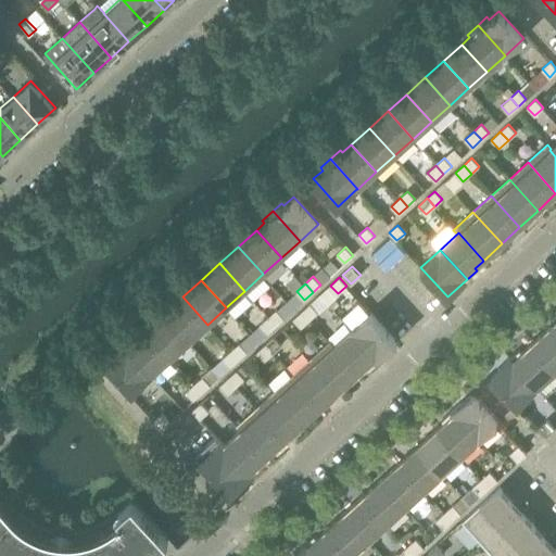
[(182,297),(164,314),(189,341),(207,325),(182,297)]
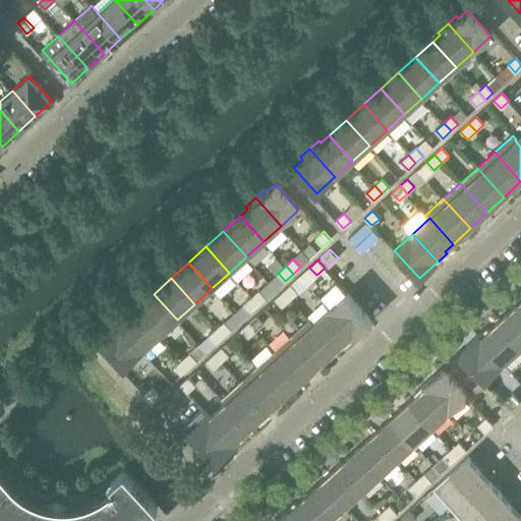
[(313,280),(308,284),(312,289),(319,285),(313,280)]
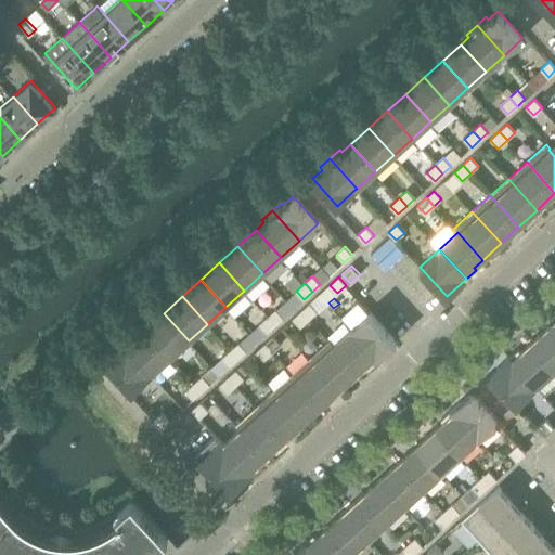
[(310,302),(301,310),(309,319),(318,311),(310,302)]
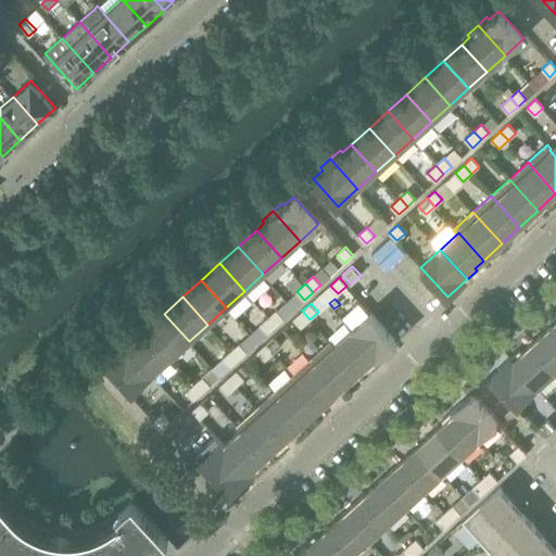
[(276,310),(268,317),(276,325),(283,318),(276,310)]
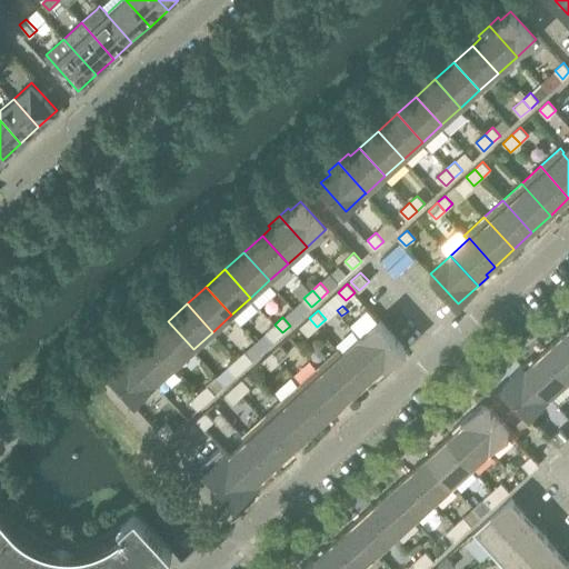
[(308,335),(317,327),(309,318),(300,326),(308,335)]
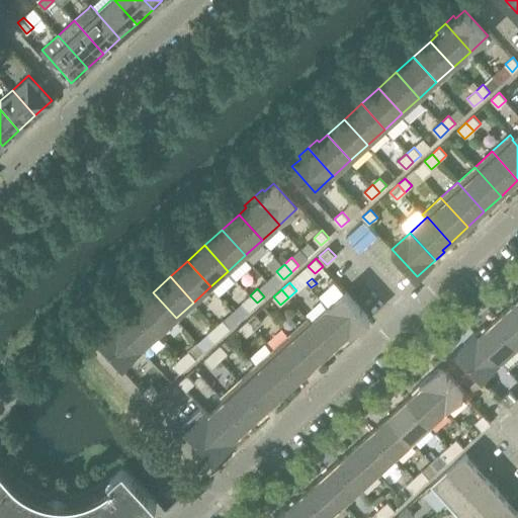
[(353,334),(370,319),(345,290),(328,307),(353,334)]
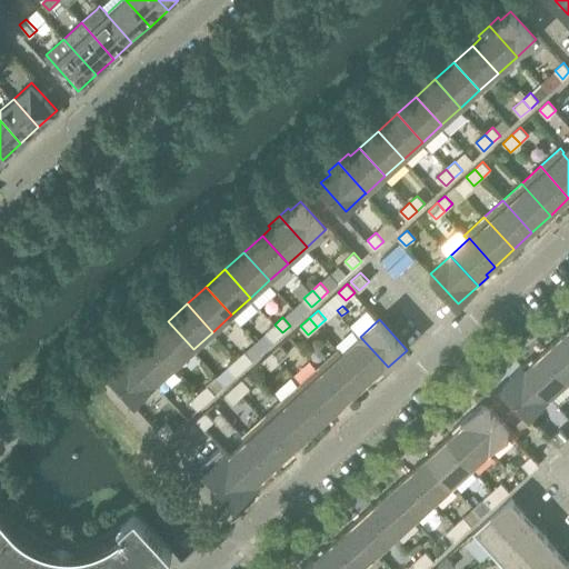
[(149,338),(175,366),(193,349),(168,321),(149,338)]
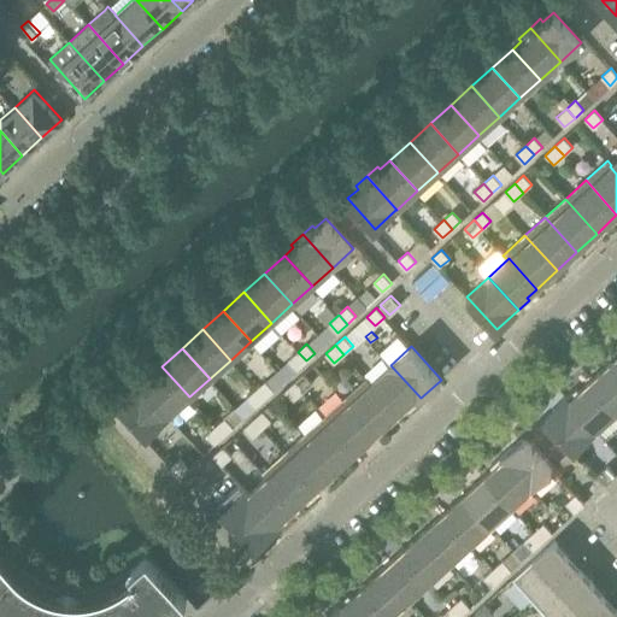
[(298,352),(288,360),(297,370),(306,360),(298,352)]
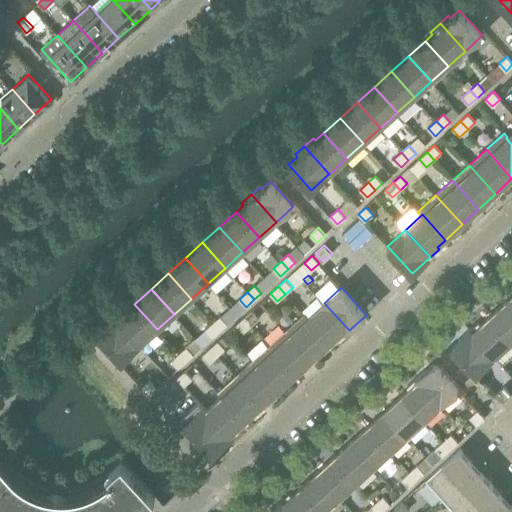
[(489,316),(511,341),(511,340),(511,307),(506,301),(489,316)]
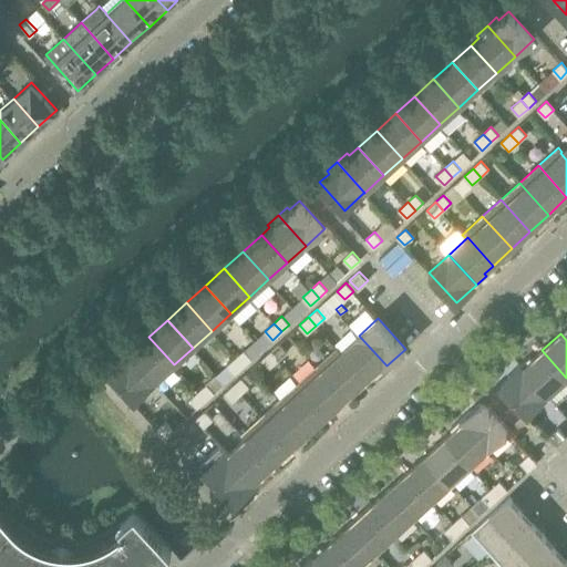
[(375,375),(387,366),(359,336),(341,351),(340,352),(366,380),(373,373),(375,375)]
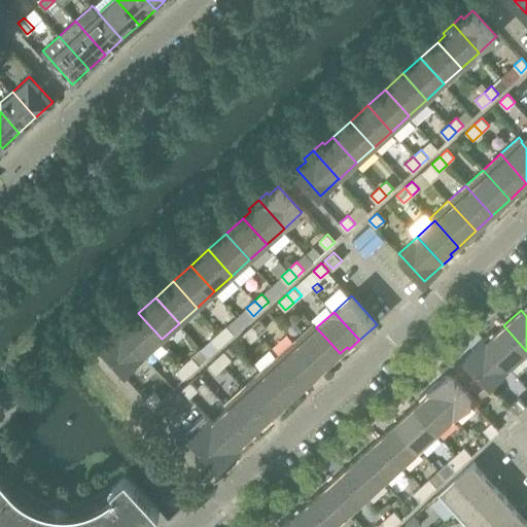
[(128,318),(118,326),(144,354),(162,339),(138,313),(130,320),(128,318)]
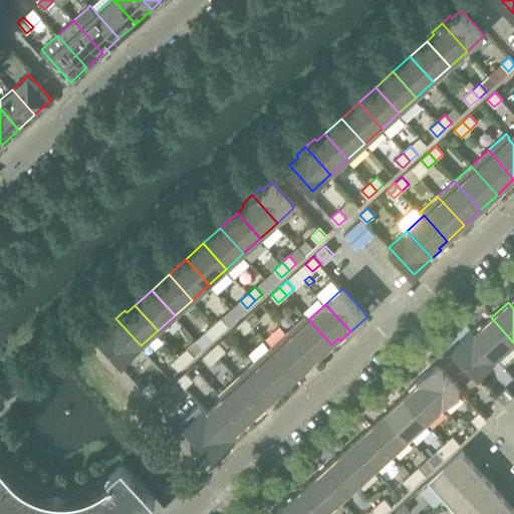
[(245,318),(253,326),(260,319),(253,311),(245,318)]
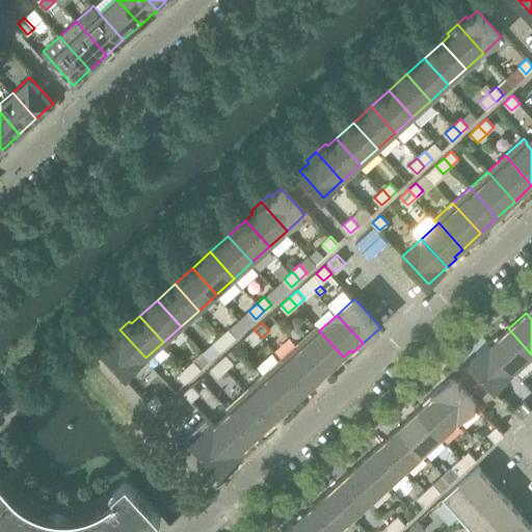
[(325,373),(343,356),(319,330),(320,329),(317,326),(298,343),(325,373)]
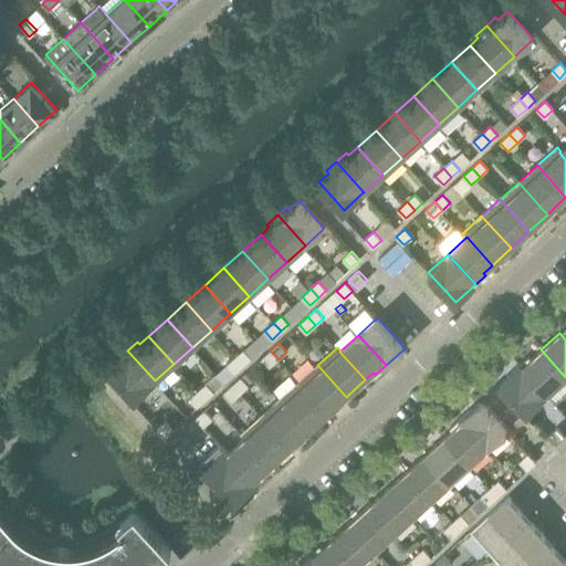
[(243,349),(236,357),(243,366),(251,358),(243,349)]
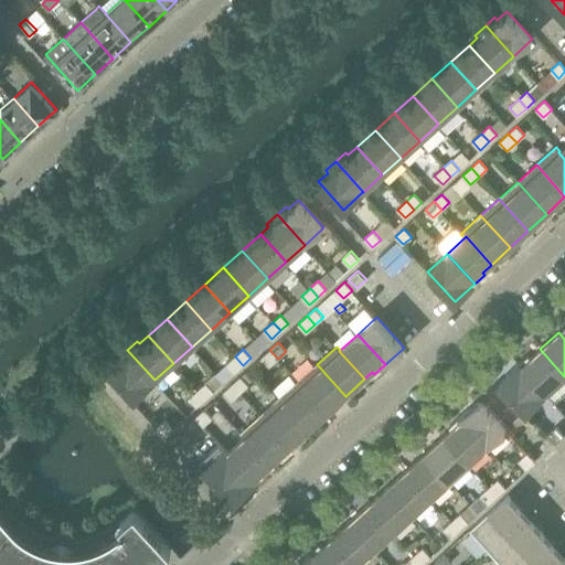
[(528,354),(519,363),(545,393),(564,376),(540,349),(531,356),(528,354)]
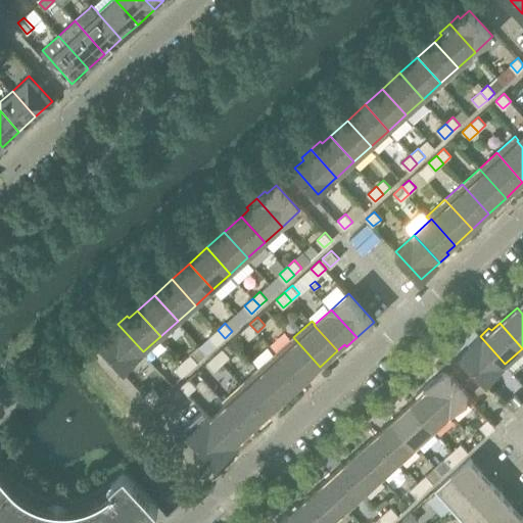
[(125,368),(143,351),(117,324),(108,332),(110,334),(101,342),(125,368)]
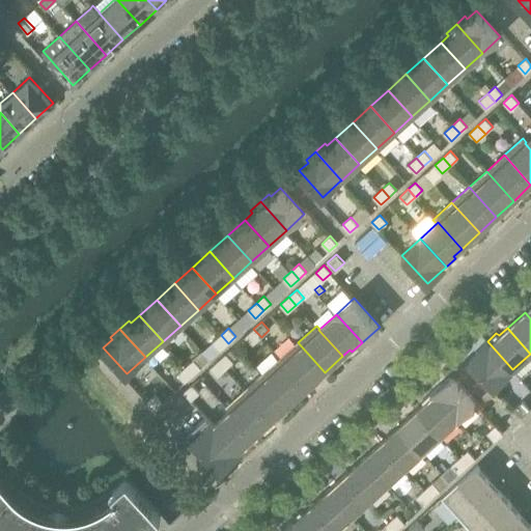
[(252,344),(261,337),(253,329),(245,336),(252,344)]
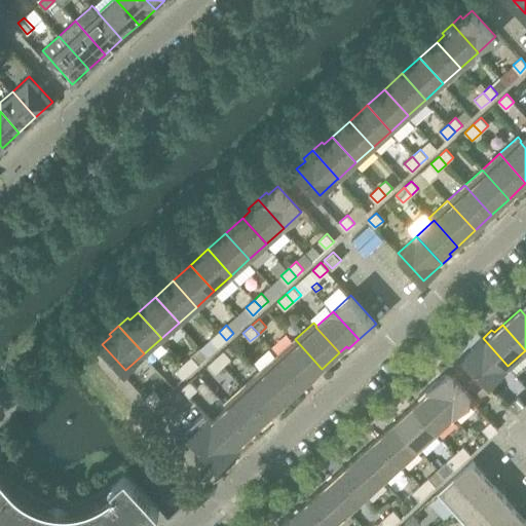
[(211,339),(218,347),(226,340),(219,332),(211,339)]
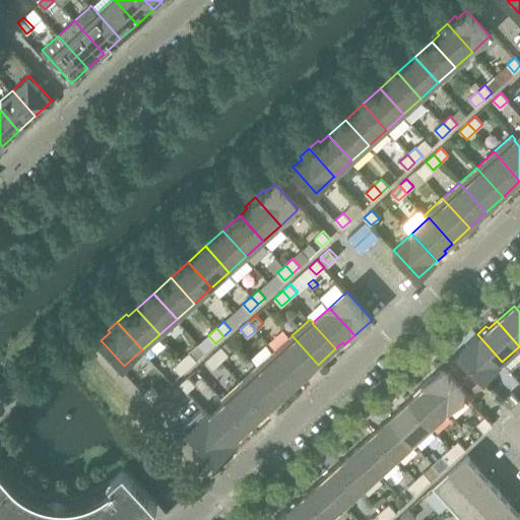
[(484,378),(502,362),(477,334),(459,350),(484,378)]
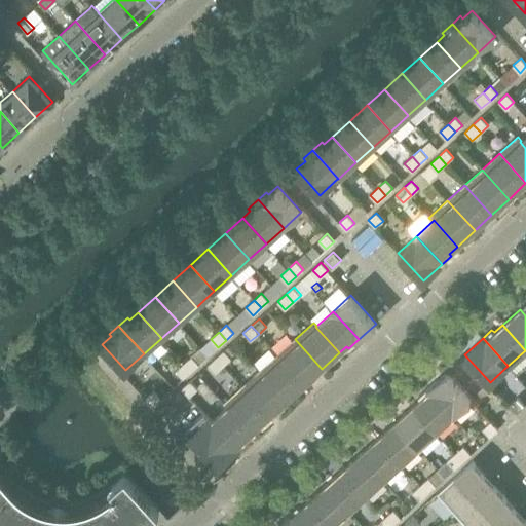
[(304,384),(322,369),(295,339),(277,354),(304,384)]
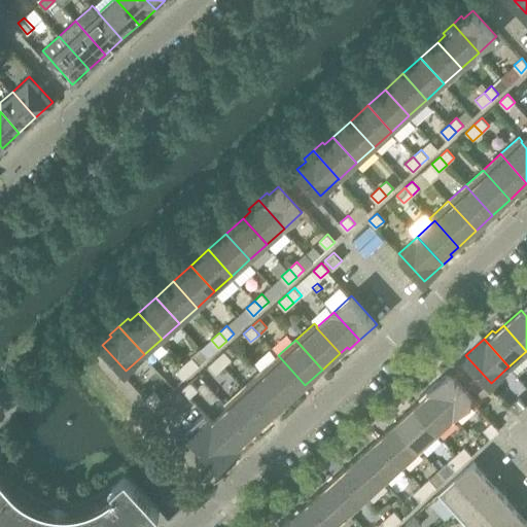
[(216,357),(224,365),(232,359),(224,351),(216,357)]
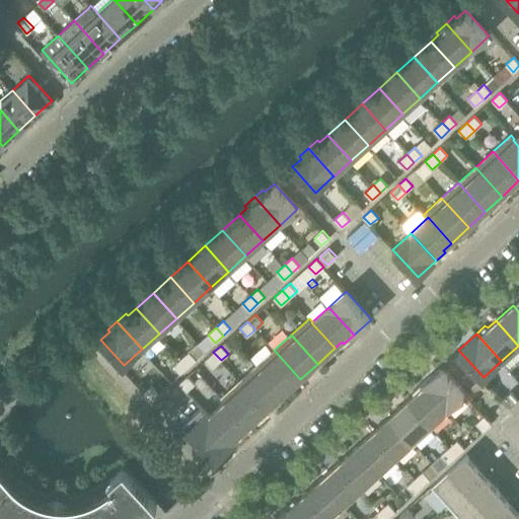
[(283,394),(300,379),(274,350),(256,365),(283,394)]
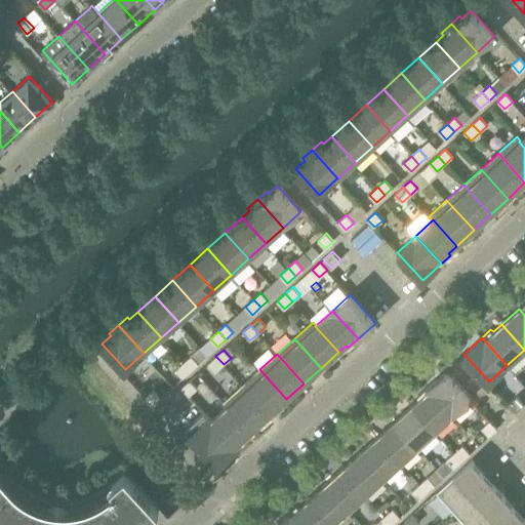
[(191,356),(184,363),(191,370),(198,363),(191,356)]
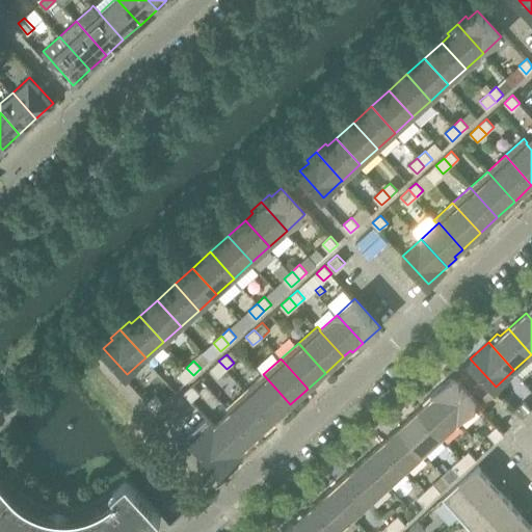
[(218,377),(227,369),(218,361),(210,369),(218,377)]
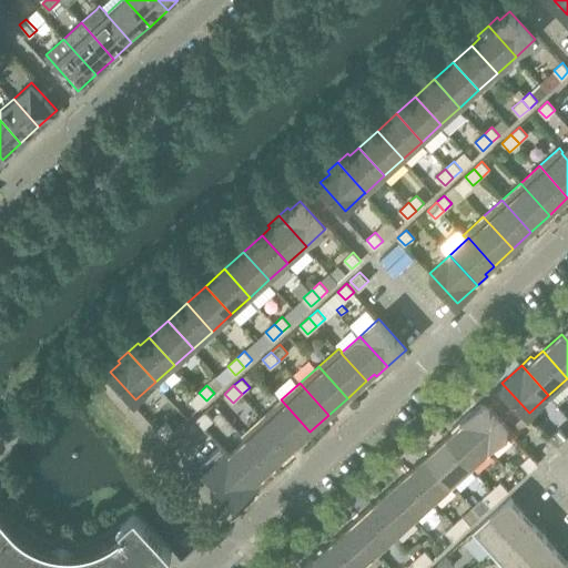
[(198,408),(206,401),(199,393),(190,401),(198,408)]
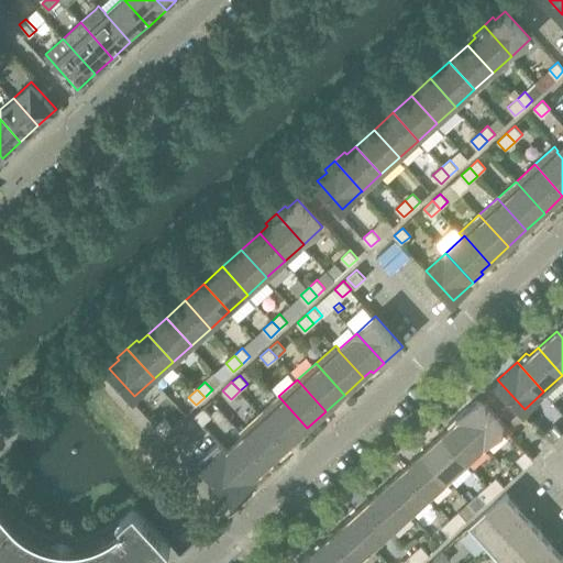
[(288,444),(307,428),(278,396),(260,414),(288,444)]
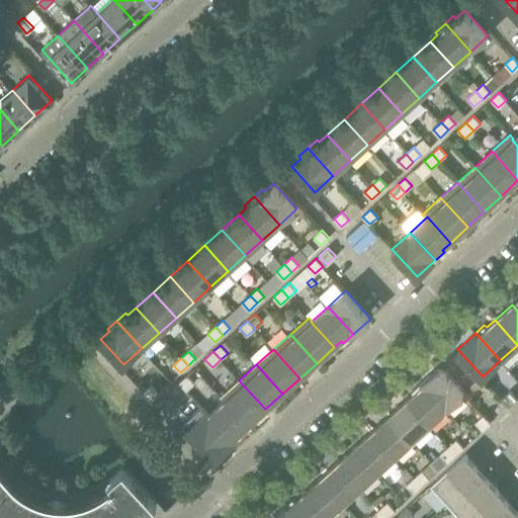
[(430,373),(421,381),(424,384),(446,410),(464,394),(439,366),(430,373)]
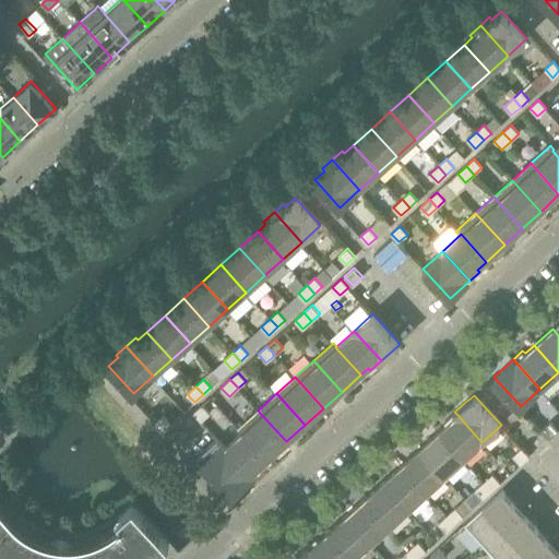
[(210,413),(202,405),(193,413),(201,420),(210,413)]
